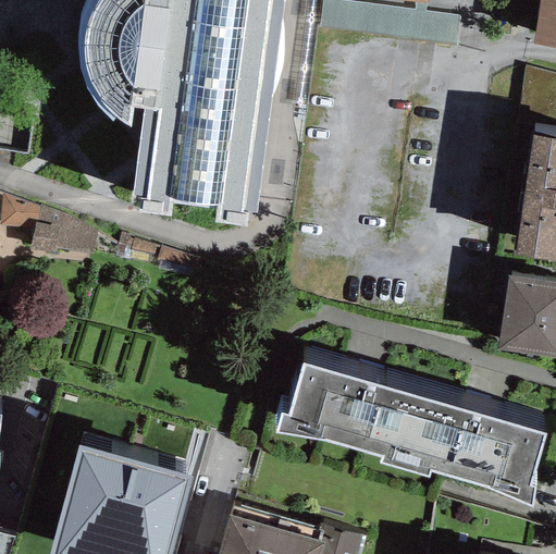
[(284,0),(86,0),(78,19),(77,37),(79,57),(82,71),(93,94),(101,106),(113,118),(139,145),(134,196),(140,197),(139,210),(171,216),(172,204),(218,209),(215,222),(246,226),(249,210),(256,212),(284,0)]
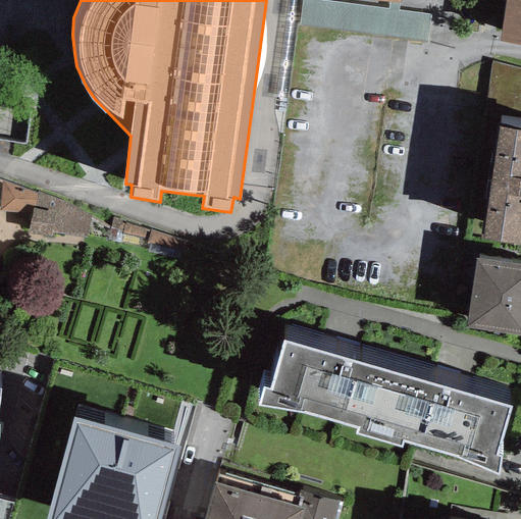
[(520,0),(506,0),(501,44),(520,46),(520,0)]
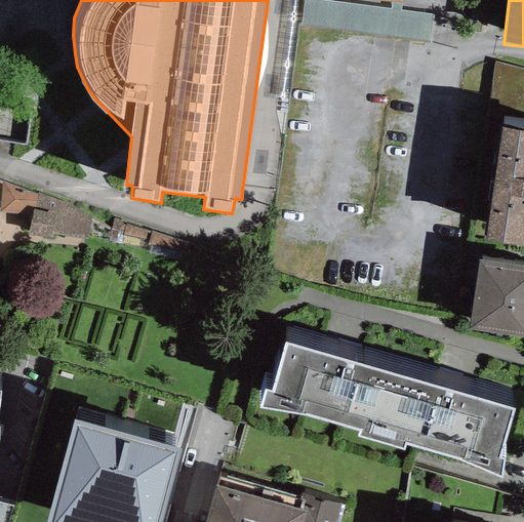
[(523,130),(500,127),(484,240),(523,245),(523,130)]
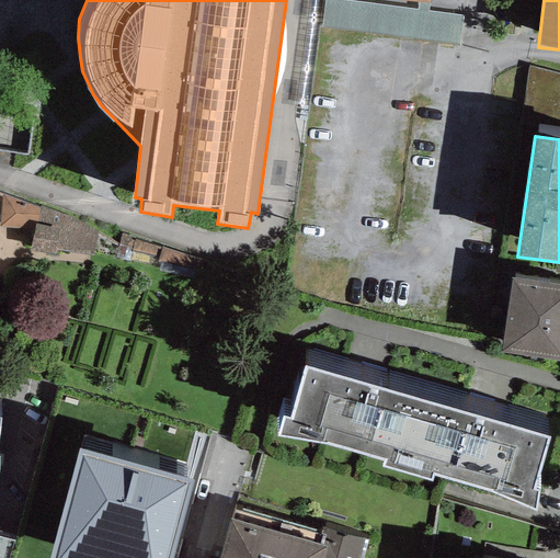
[(42,212),(0,195),(0,229),(33,232),(38,234),(42,212)]
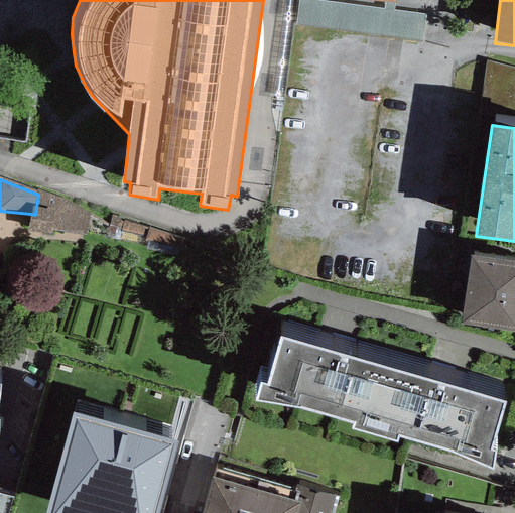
[(67,205),(38,195),(35,215),(30,214),(26,241),(82,247),(90,217),(67,205)]
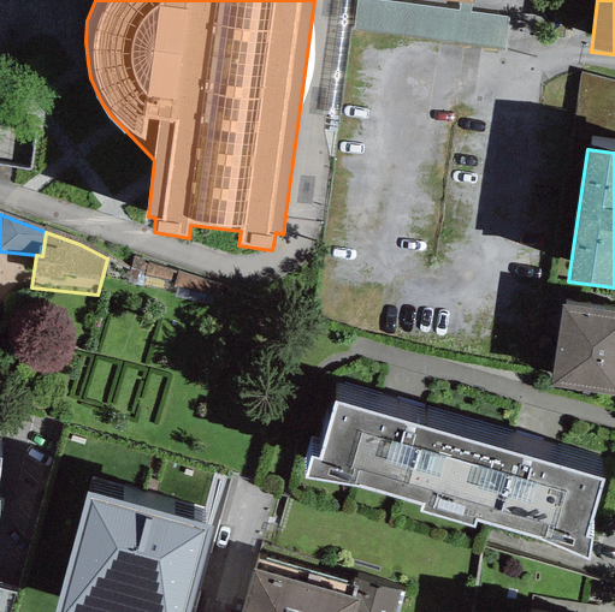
[(614,314),(563,306),(550,386),(614,396),(614,314)]
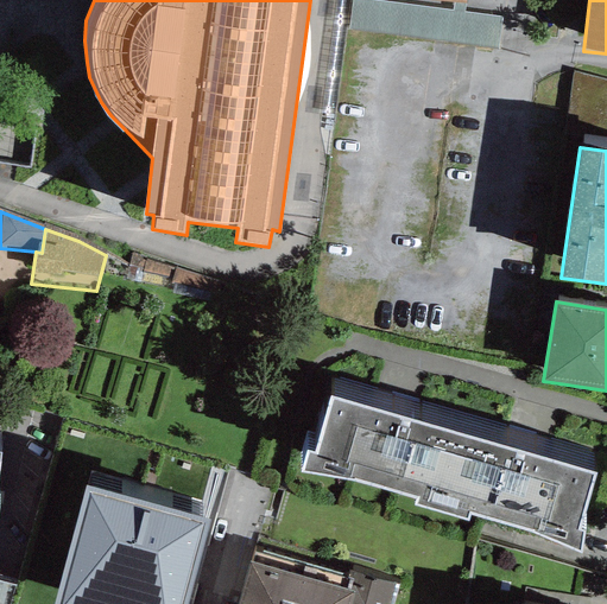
[(467,433),(332,395),(316,451),(305,450),(302,469),(358,479),(418,493),(416,503),(443,512),(467,433)]
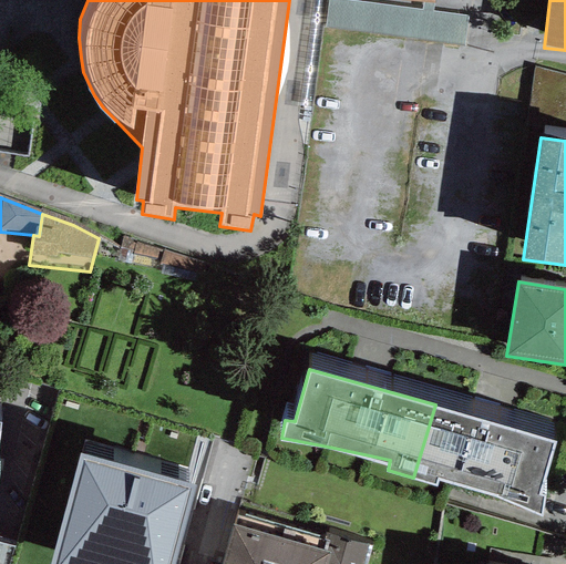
[(555,441),(435,404),(413,478),(435,484),(438,477),(497,494),(543,513),(546,496),(541,494),(555,441)]
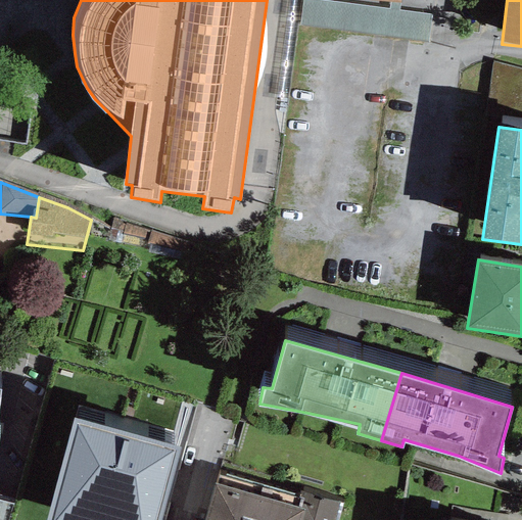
[(165,519),(186,442),(70,412),(41,519),(165,519)]
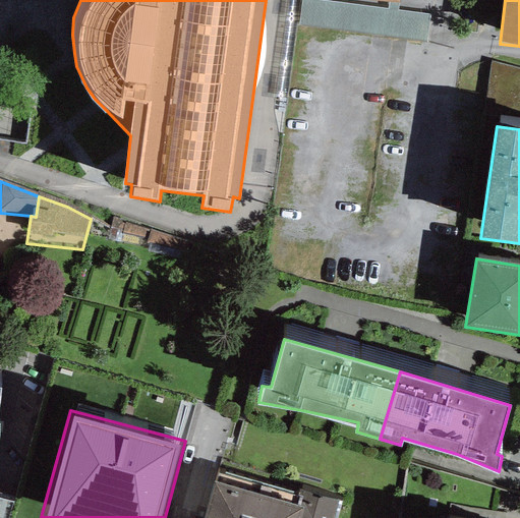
[(298,508),(215,483),(205,517),(337,517),(343,501),(305,490),(298,508)]
